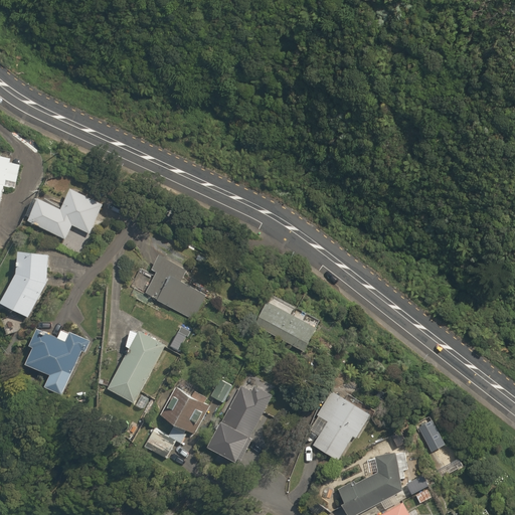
[(0,206),(7,181),(16,183),(21,165),(12,162),(13,158),(0,155),(0,206)]
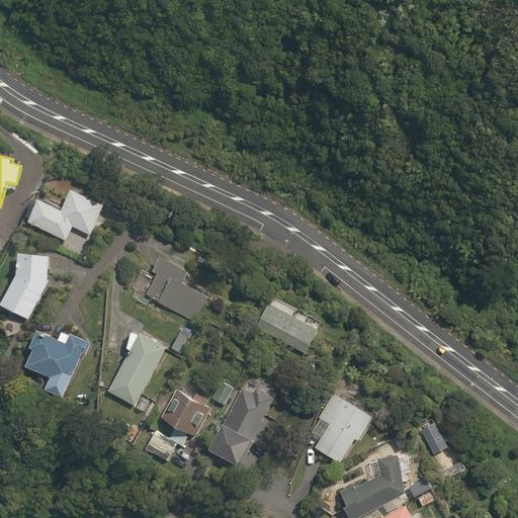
[(29,222),(67,241),(74,227),(91,235),(105,205),(73,189),(63,209),(40,198),(29,222)]
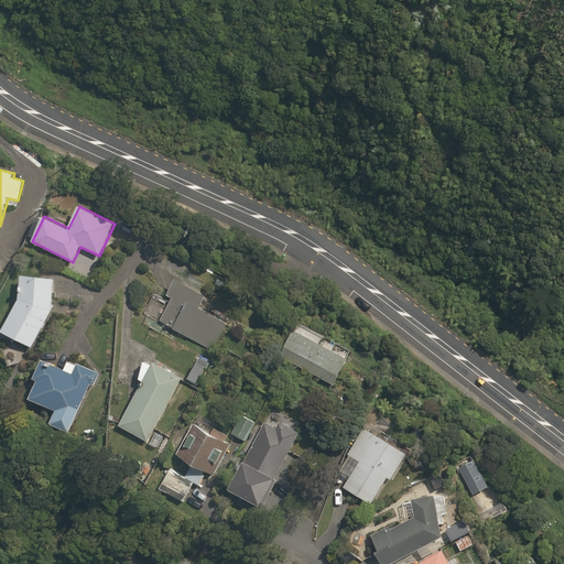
[(32,347),(53,310),(56,279),(22,275),(20,297),(2,331),(32,347)]
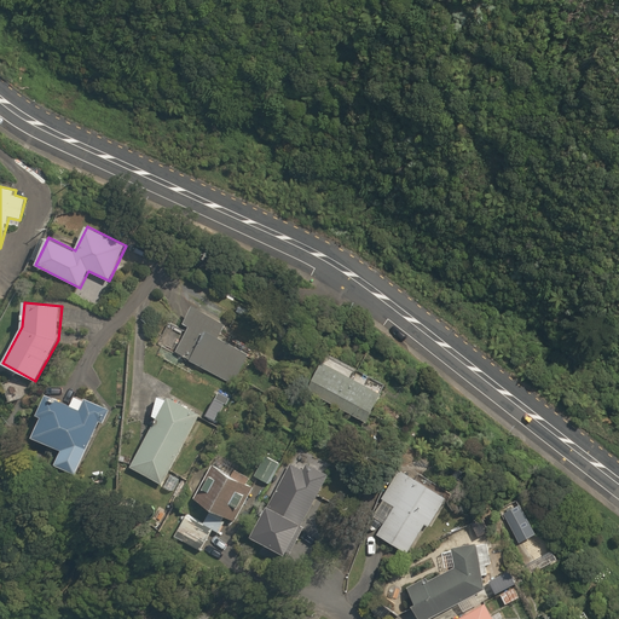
[(177,352),(233,383),(250,353),(221,336),(227,324),(195,305),(184,323),(191,327),(177,352)]
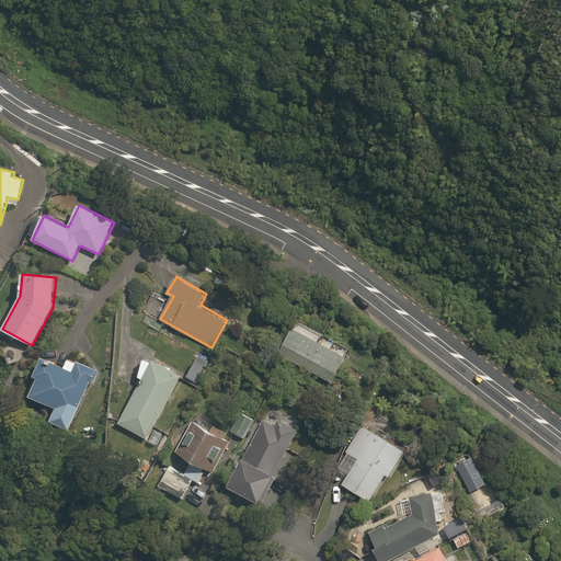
[(332,382),(351,348),(297,320),(279,354),(332,382)]
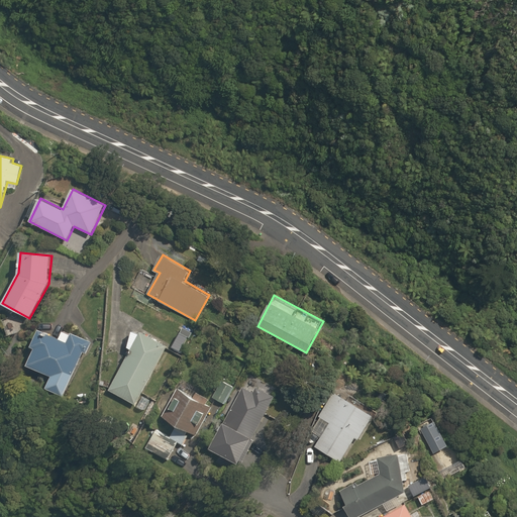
[(61,338),(40,329),(32,346),(36,348),(28,365),(52,376),(46,388),(64,396),(84,351),(87,352),(92,341),(72,332),(71,334),(64,331),(61,338)]
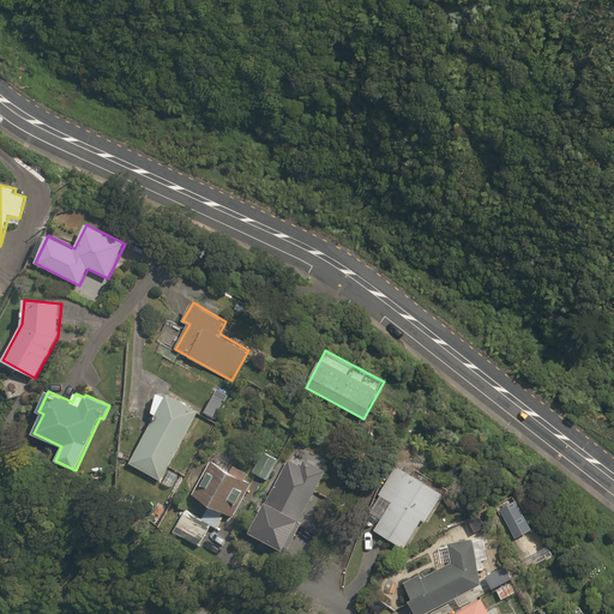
[(167,397),(160,392),(154,413),(157,414),(131,463),(161,480),(199,411),(169,393),(167,397)]
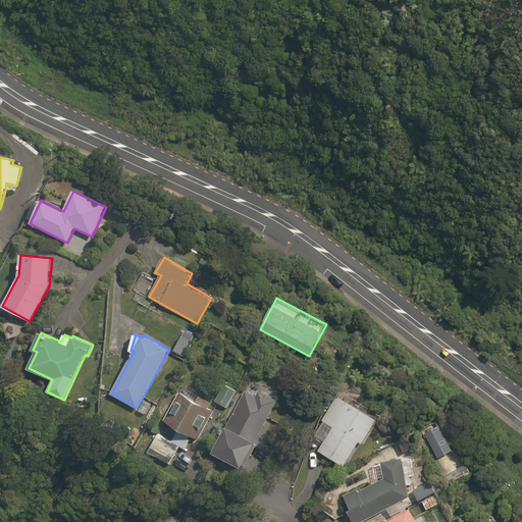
[(215,401),(227,408),(237,390),(223,384),(215,401)]
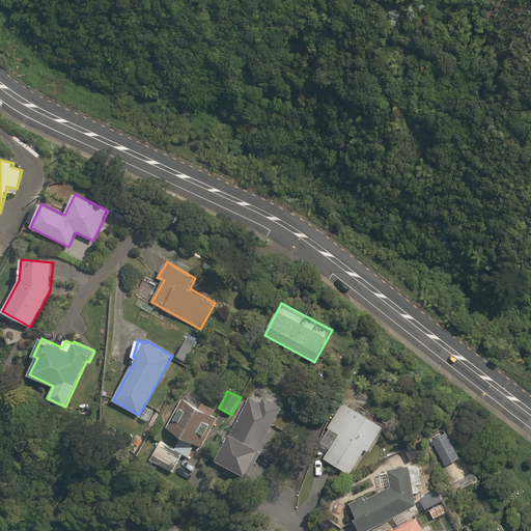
[(217,459),(247,475),(282,408),(263,397),(260,402),(250,397),(217,459)]
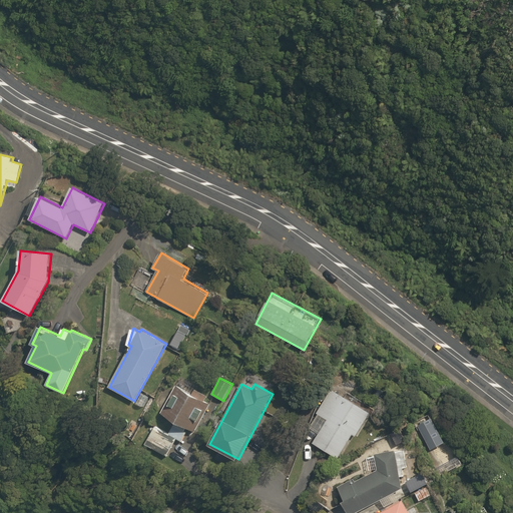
[(192,394),(176,386),(161,413),(176,421),(168,434),(155,427),(147,441),(160,448),(158,451),(167,456),(176,439),(181,441),(186,432),(183,431),(186,426),(195,431),(201,421),(203,422),(207,413),(206,412),(210,404),(204,401),(207,396),(194,390),(192,394)]
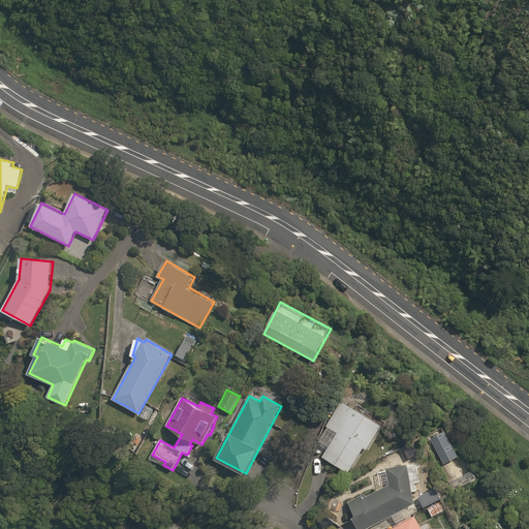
[(322,457),(349,472),(364,448),(366,450),(381,425),(342,401),(327,427),(328,427),(319,441),(329,447),(322,457)]
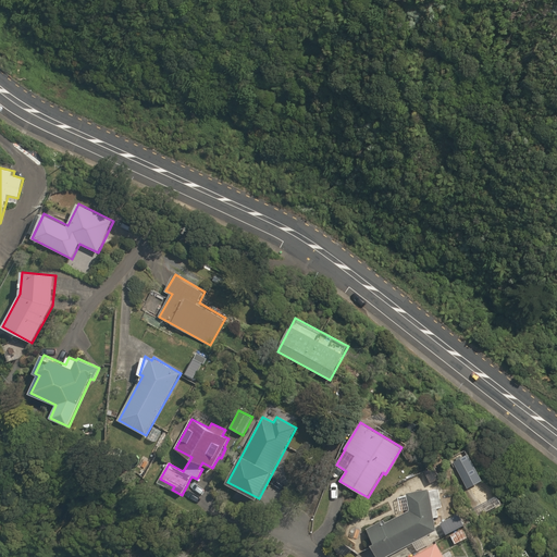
[(440,479),(434,469),(426,473),(432,483),(440,479)]
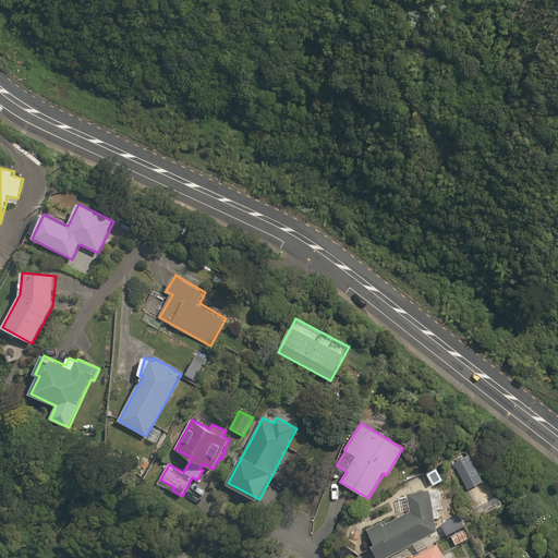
[(373,546),(378,557),(386,557),(437,531),(435,519),(439,519),(438,510),(441,509),(439,490),(431,492),(429,489),(407,493),(410,511),(387,523),(385,520),(367,529),(375,544),(373,546)]
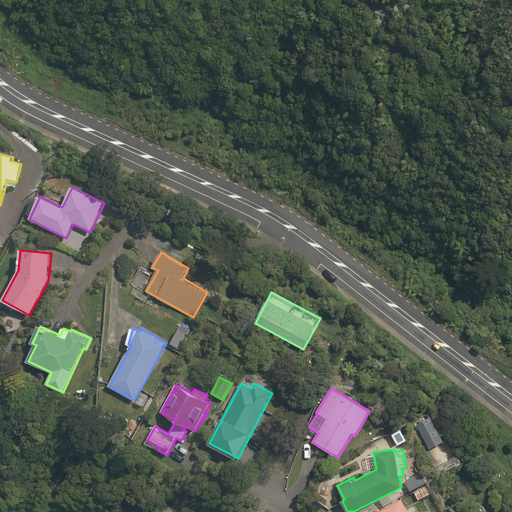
[(229,466),(233,459),(221,453),(217,460),(229,466)]
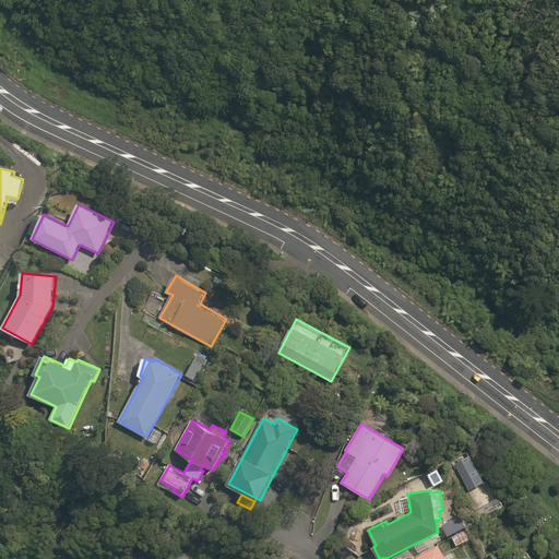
[(460,516),(442,525),(448,536),(466,527),(460,516)]
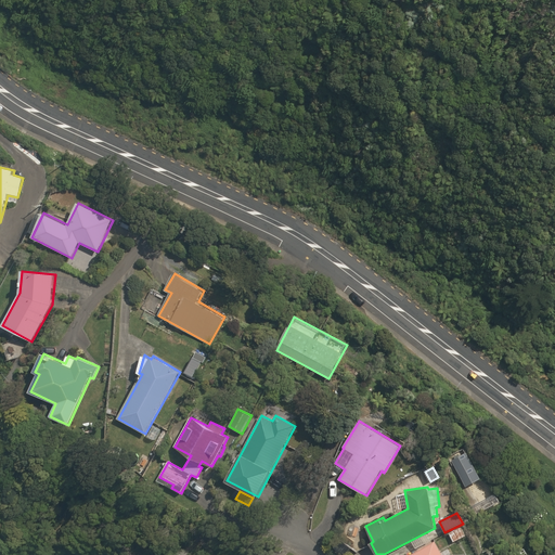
[(461,528),(449,534),(453,542),(465,536),(461,528)]
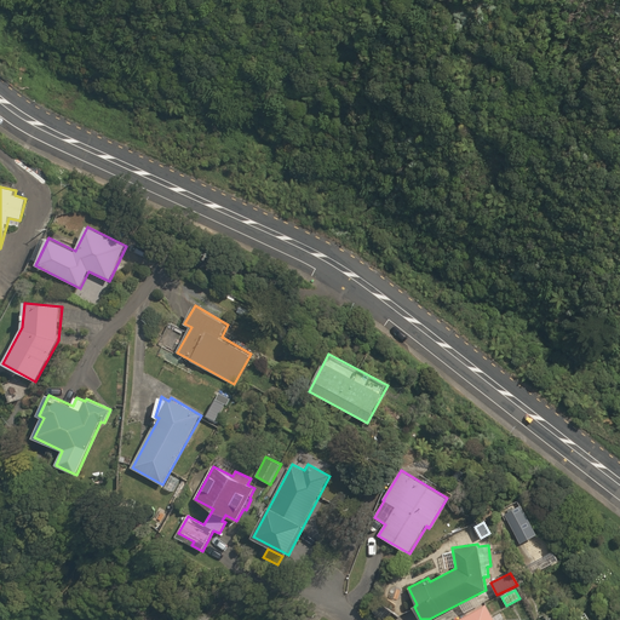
[(497,600),(488,603),(493,610),(500,607),(497,600)]
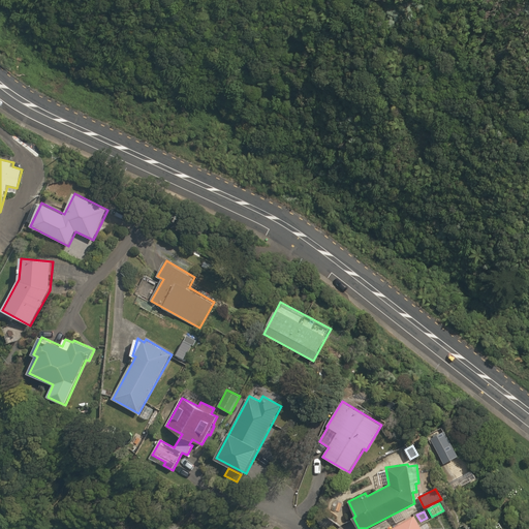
[(422,528),(414,517),(391,528),(422,528)]
